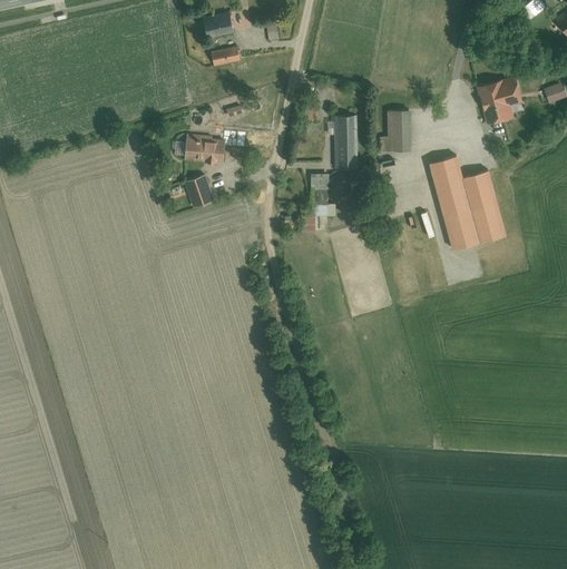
[(566,10),(553,20),(566,41),(566,10)]
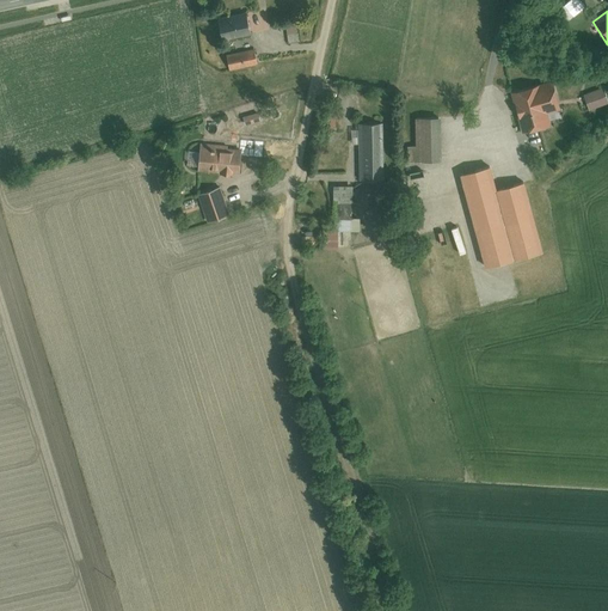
[(219,17),(222,41),(250,36),(246,13),(219,17)]
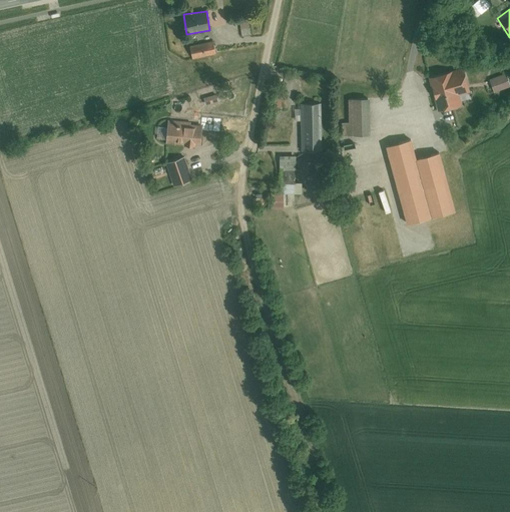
[(189,45),(191,58),(216,54),(214,41),(189,45)]
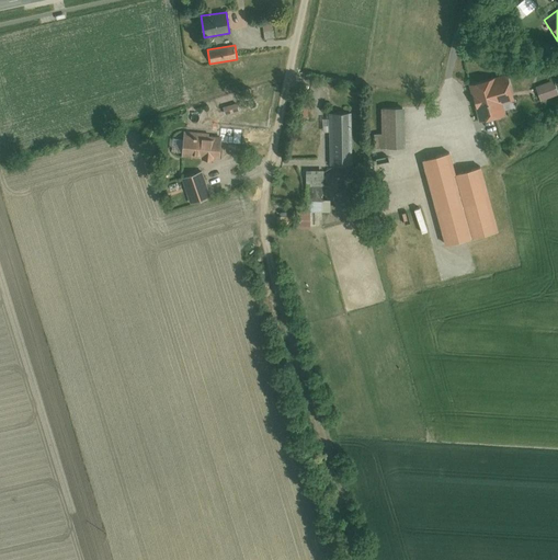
[(505,75),(469,84),(480,123),(500,116),(497,103),(512,99),(505,75)]
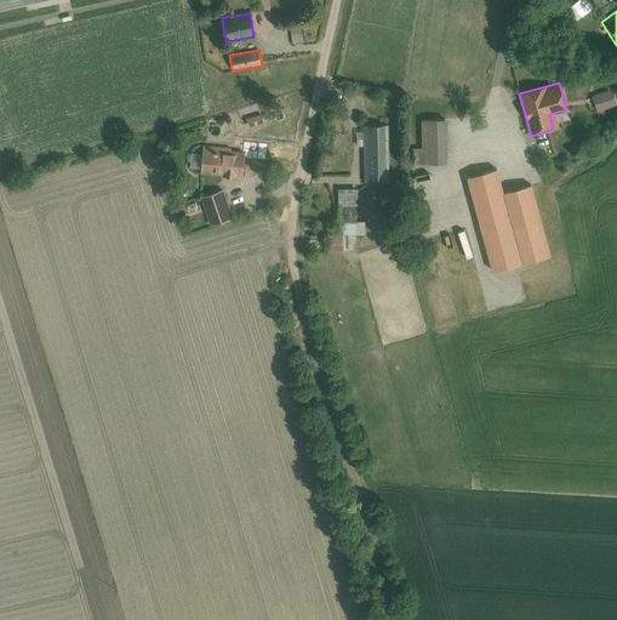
[(249,119),(250,128),(267,124),(264,115),(249,119)]
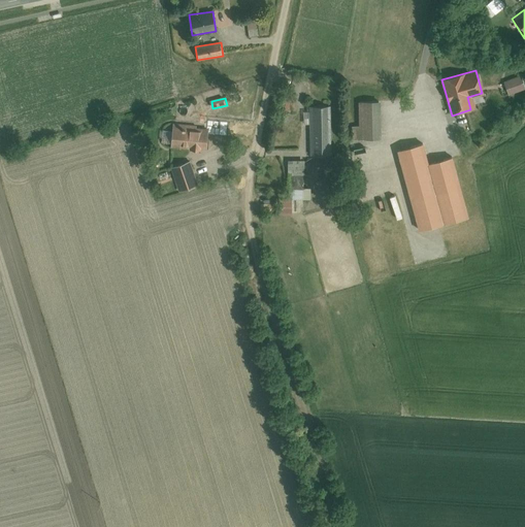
[(359,103),(359,139),(381,139),(381,103),(359,103)]
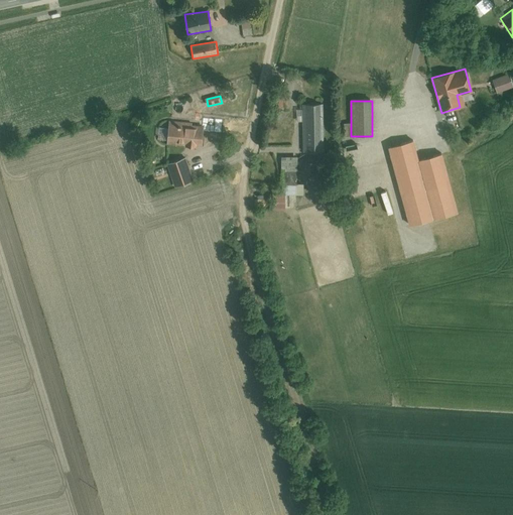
[(302,105),(304,152),(324,152),(322,104),(302,105)]
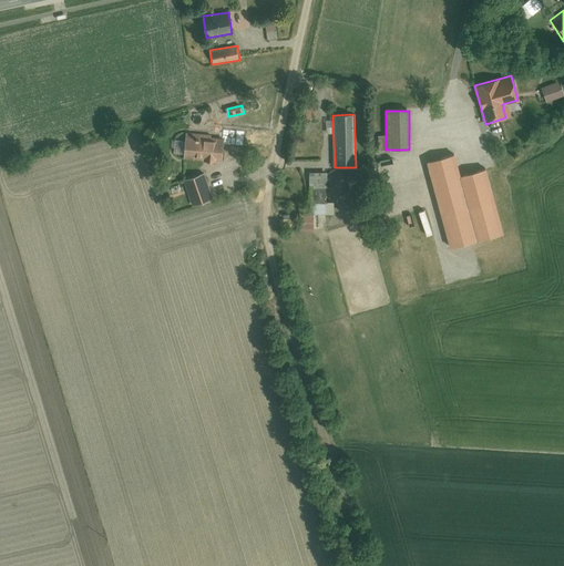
[(186,136),(185,157),(223,160),(224,139),(186,136)]
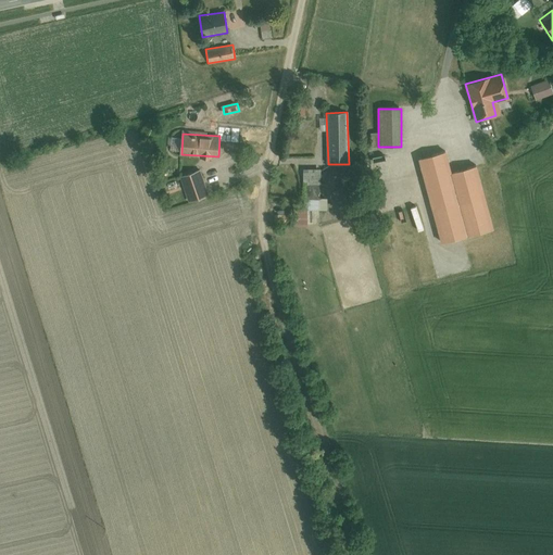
[(413,161),(424,191),(440,185),(429,154),(413,161)]
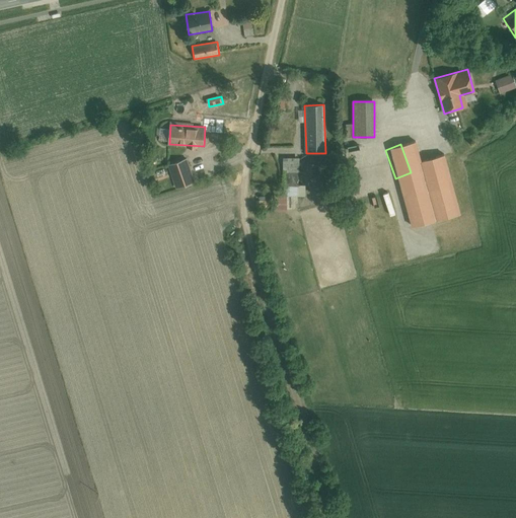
[(418,160),(433,220),(459,214),(444,153),(418,160)]
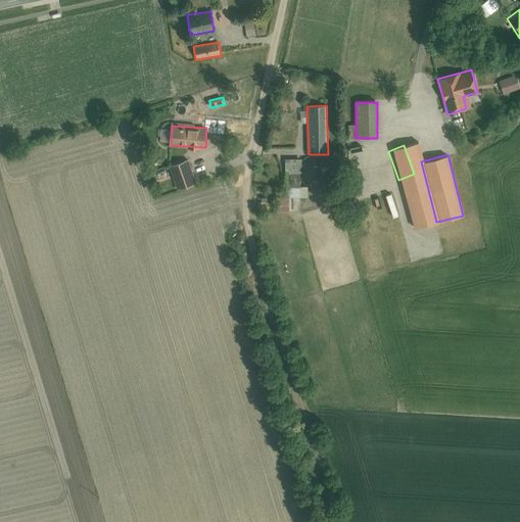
[(187,160),(171,167),(179,189),(195,184),(187,160)]
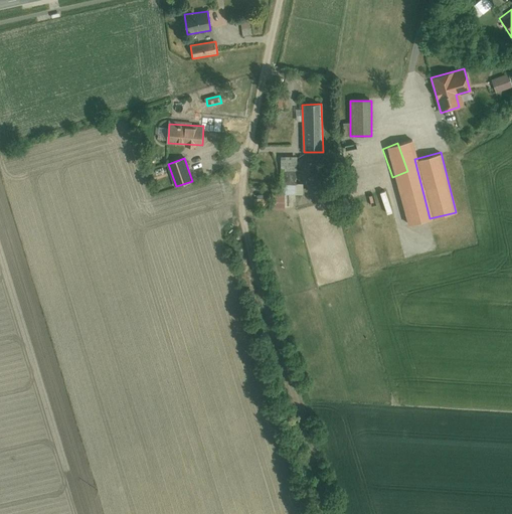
[(282,171),(281,195),(297,195),(298,172),(282,171)]
